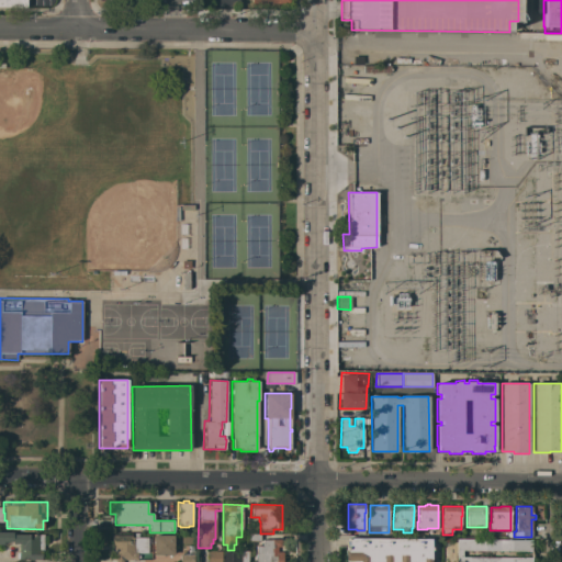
[(2,544),(0,544),(0,532),(12,532),(12,535),(44,535),(44,550),(42,550),(42,560),(19,560),(19,559),(15,559),(15,552),(19,552),(19,543),(11,543),(11,541),(2,541),(2,544)]
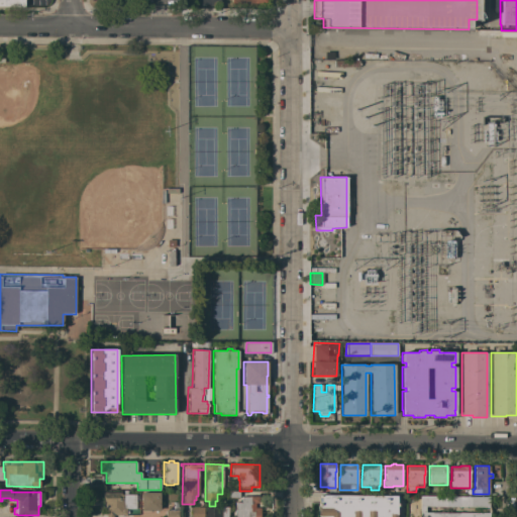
[(126,508),(126,511),(128,511),(128,514),(126,514),(126,515),(113,515),(113,516),(106,516),(106,508),(104,508),(104,503),(102,503),(102,492),(120,492),(120,495),(136,495),(136,508),(126,508)]
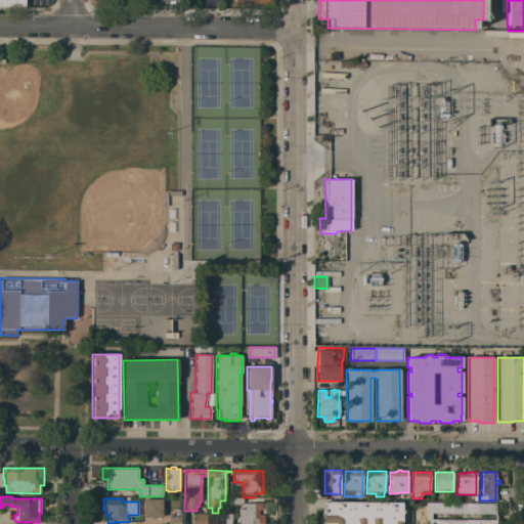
[(162,511),(163,511),(163,514),(162,514),(162,518),(154,518),(154,519),(151,519),(151,518),(142,518),(142,499),(162,499),(162,511)]
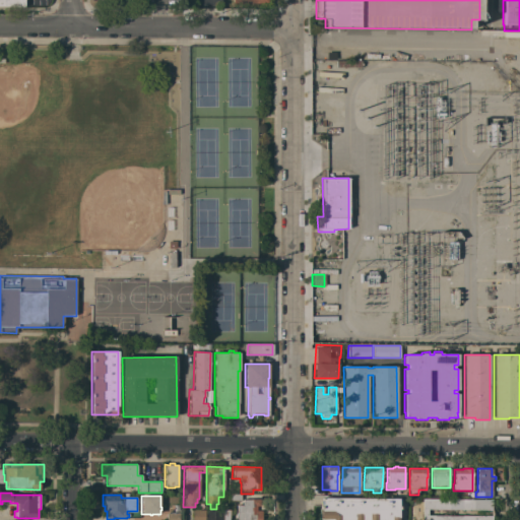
[(398,499),(398,500),(400,500),(400,510),(398,510),(398,516),(400,516),(400,519),(320,519),(320,510),(321,510),(321,509),(320,509),(320,506),(321,506),(321,498),(398,499)]
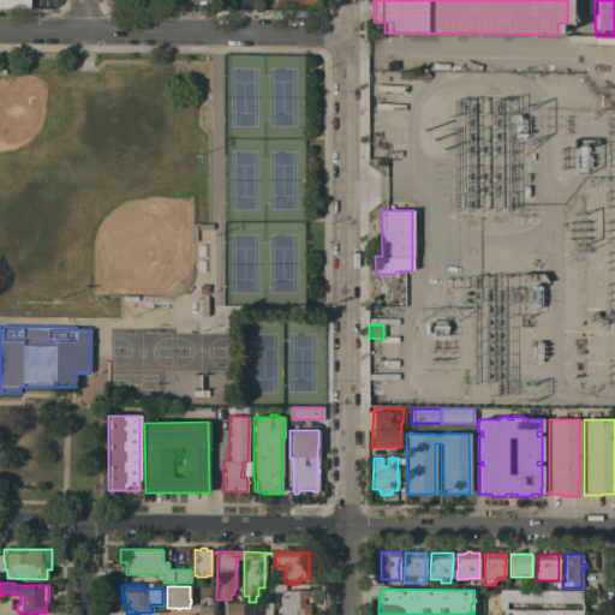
[(310,599),(303,598),(303,603),(310,604),(309,614),(279,614),(280,605),(284,605),(284,597),(285,597),(285,592),(285,591),(287,591),(296,591),(296,590),(310,591),(310,599)]
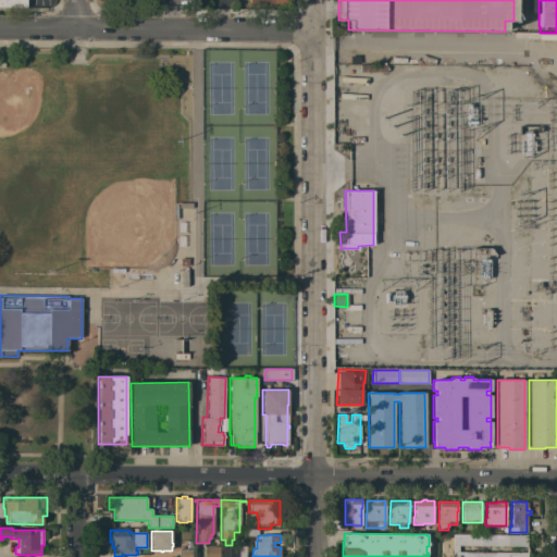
[(452,556),(452,534),(527,535),(527,537),(529,537),(529,544),(527,544),(527,545),(458,545),(458,553),(527,553),(527,555),(529,555),(529,556),(452,556)]
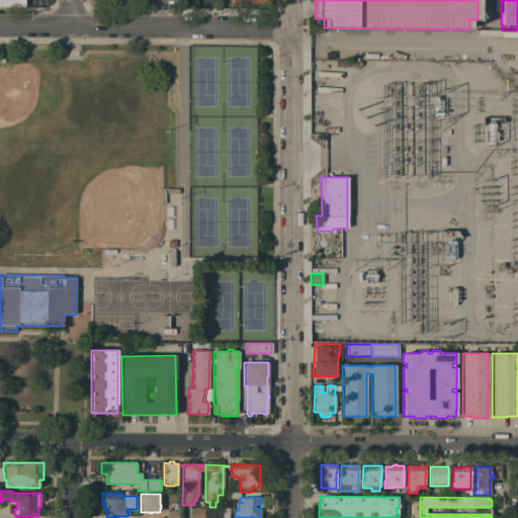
[(204,517),(191,517),(191,508),(204,508),(204,517)]
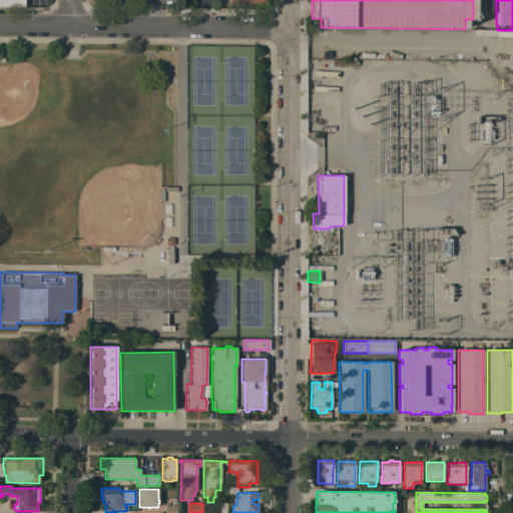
[(219,503),(219,504),(225,504),(225,512),(202,512),(202,503),(219,503)]
